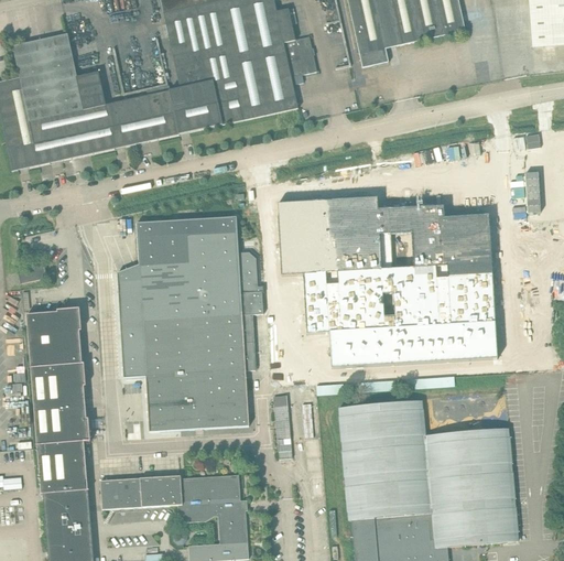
[(277,10),(275,3),(274,0),(161,0),(180,87),(171,89),(169,83),(147,88),(148,94),(106,103),(96,61),(104,58),(96,25),(12,44),(20,76),(0,81),(0,115),(12,170),(299,107),(291,75),(316,69),(310,35),(295,38),(289,7),(277,10)]
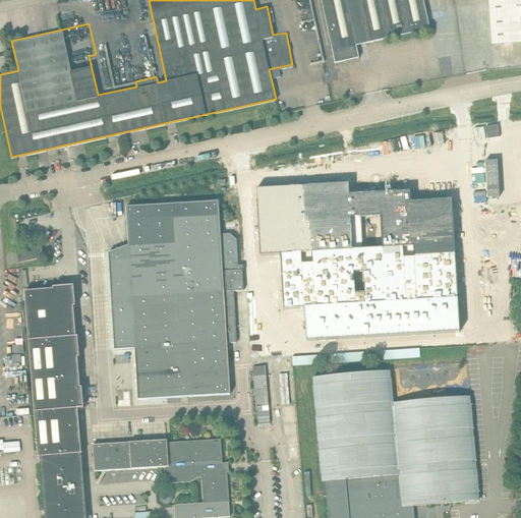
[(322,0),(333,51),(335,61),(359,55),(356,43),(429,26),(423,0),(322,0)]
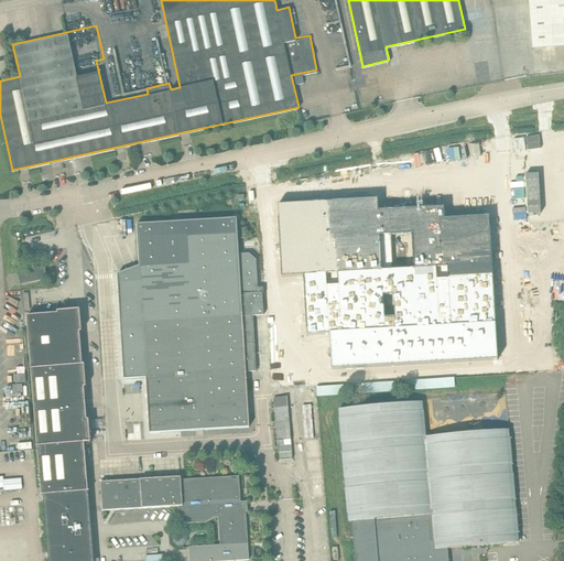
[(528,0),(532,46),(563,43),(563,0),(528,0)]
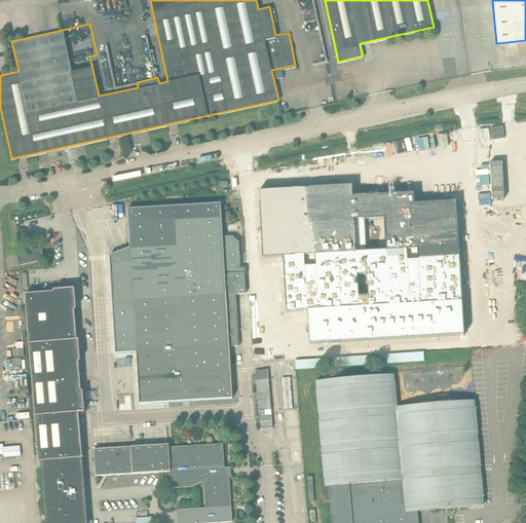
[(302,186),(259,188),(263,258),(284,257),(287,312),(307,310),(309,344),(463,335),(458,255),(455,255),(454,245),(458,245),(455,198),(414,201),(414,194),(405,195),(405,191),(353,194),(352,183),(310,186),(311,189),(302,190),(302,186)]
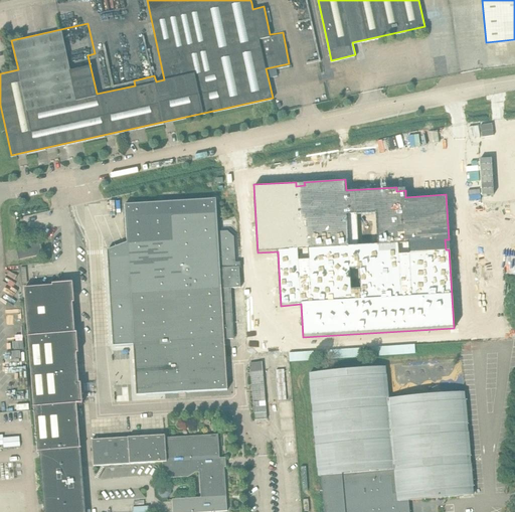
[(230,285),(240,285),(239,265),(235,265),(235,260),(236,260),(236,259),(235,259),(234,234),(227,228),(217,228),(215,196),(125,202),(127,239),(107,247),(113,343),(133,342),(136,392),(227,387),(224,336),(233,336),(230,285)]
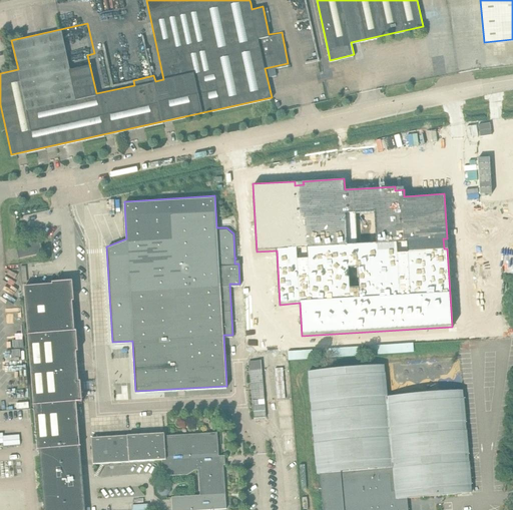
[(40,238),(16,243),(18,257),(43,251),(40,238)]
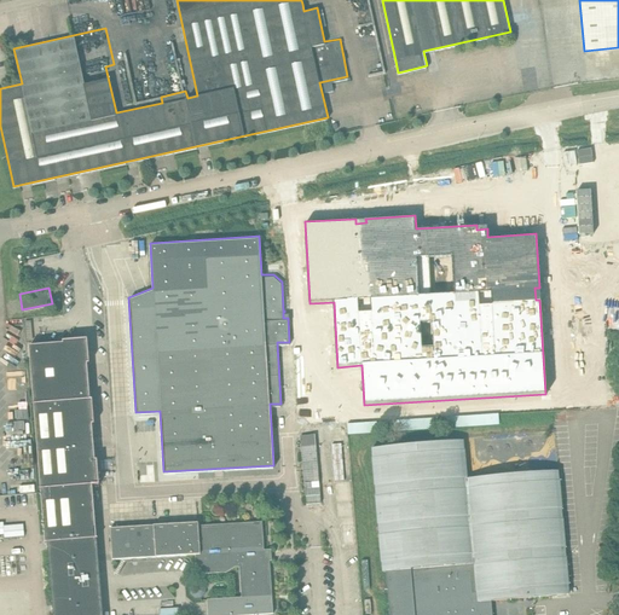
[(29,343),(45,540),(47,540),(53,614),(103,614),(92,482),(99,482),(97,457),(94,457),(92,422),(94,422),(92,396),(90,396),(87,361),(90,361),(88,348),(87,336),(75,337),(62,338),(63,341),(29,343)]
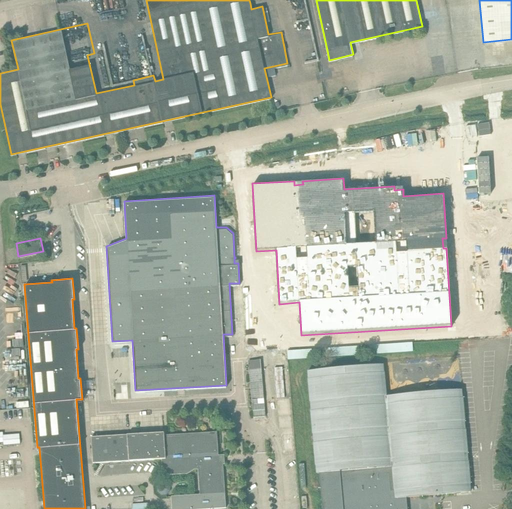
[(413,349),(413,341),(372,341),(372,350),(413,349)]
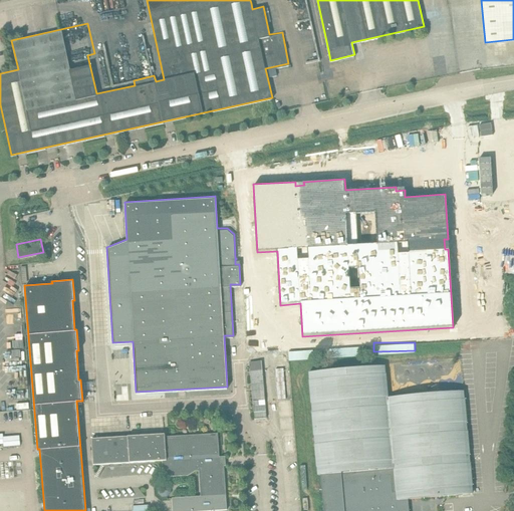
[(314,356),(314,348),(289,348),(289,357),(314,356)]
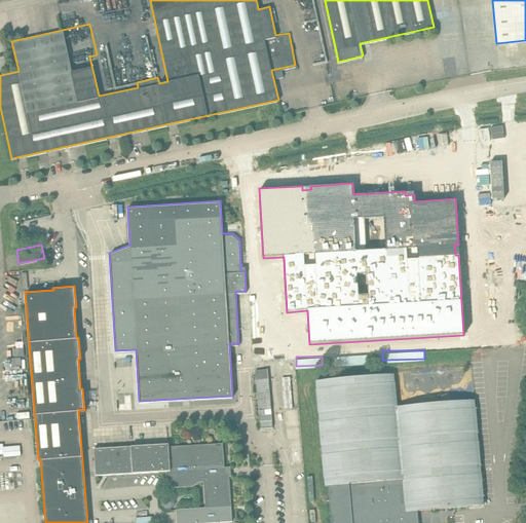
[(418,522),(418,519),(416,519),(415,509),(450,506),(483,502),(483,495),(481,471),(480,462),(478,439),(477,430),(478,430),(475,406),(474,398),(397,405),(395,379),(393,379),(393,372),(315,379),(316,387),(315,387),(324,476),(325,484),(328,483),(331,522),(418,522)]
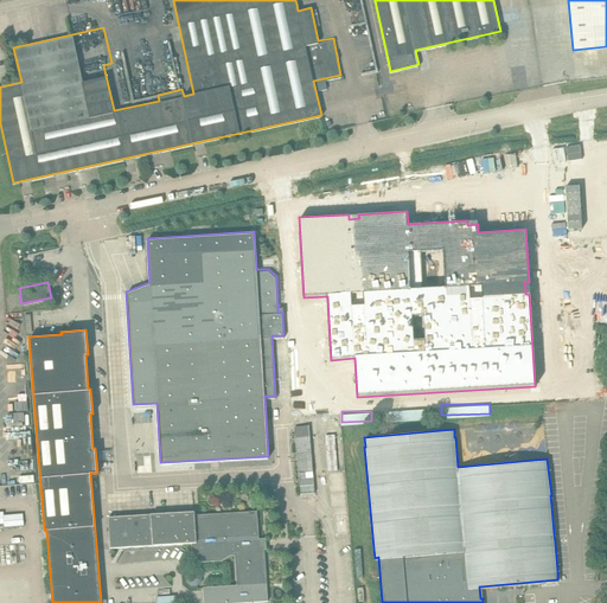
[(315,489),(311,435),(296,436),(301,491),(315,489)]
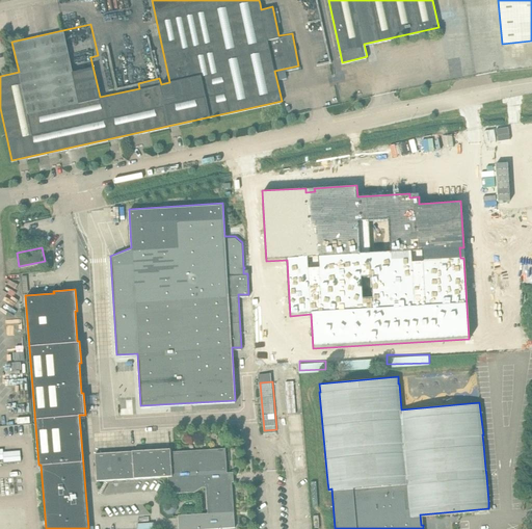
[(307,468),(301,413),(289,415),(293,469),(307,468)]
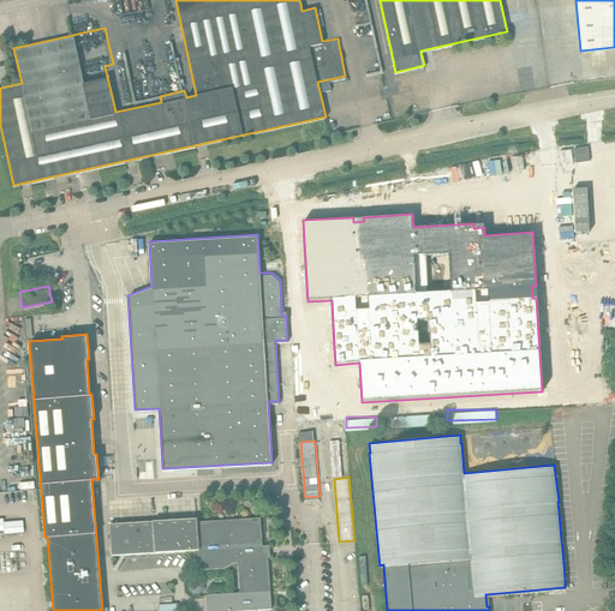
[(272,606),(268,553),(266,553),(264,545),(262,545),(261,515),(202,519),(202,521),(197,521),(197,516),(109,522),(112,553),(193,549),(195,563),(196,563),(206,567),(225,565),(233,561),(238,561),(240,591),(206,593),(207,610),(272,606)]
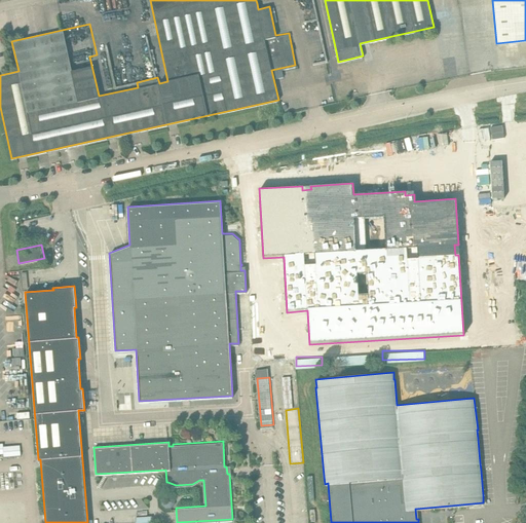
[(21,443),(4,444),(4,454),(21,453),(21,443)]
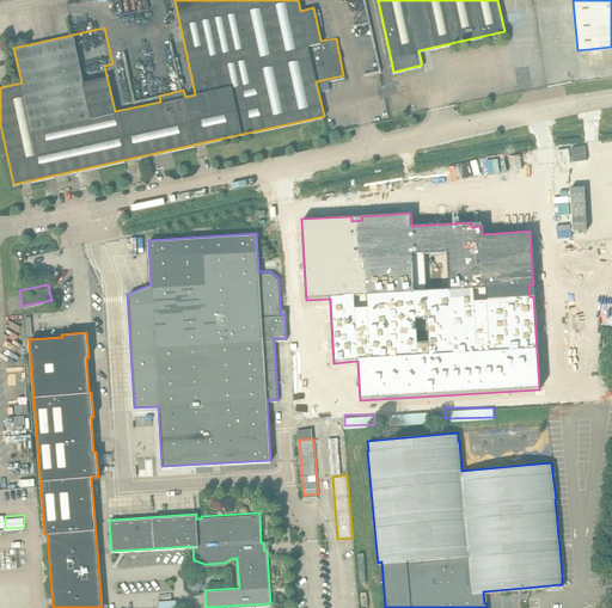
[(199,587),(202,583),(202,577),(199,573),(193,573),(189,578),(189,584),(194,588),(199,587)]
